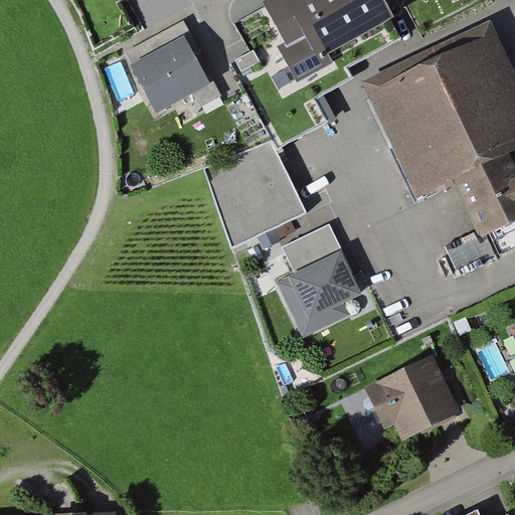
[(323,45),(387,12),(380,0),(265,0),(287,38),(280,44),(296,73),(326,54),(323,45)]
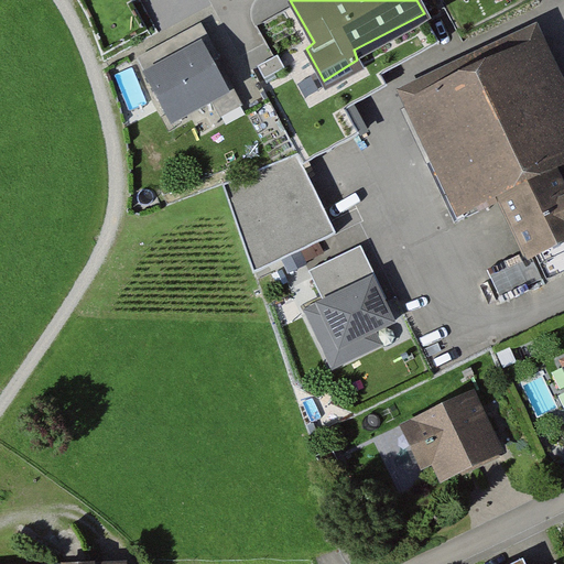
[(203,22),(139,53),(173,121),(237,90),(203,22)]
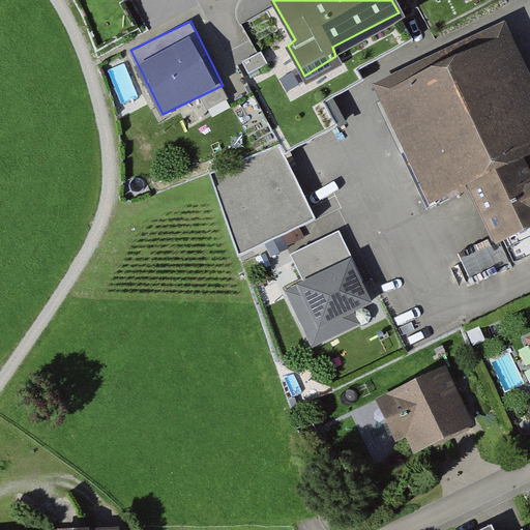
[(440,205),(473,188),(529,159),(529,71),(509,31),(384,93),(440,205)]
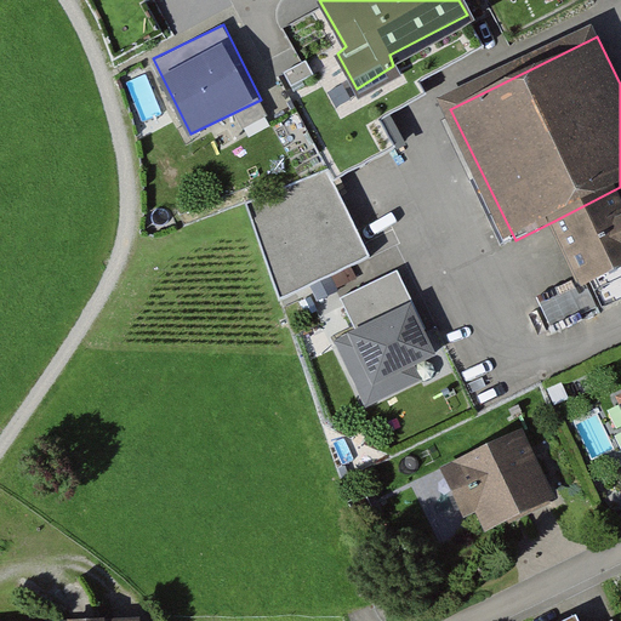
[(370,254),(324,165),(244,197),(278,296),(370,254)]
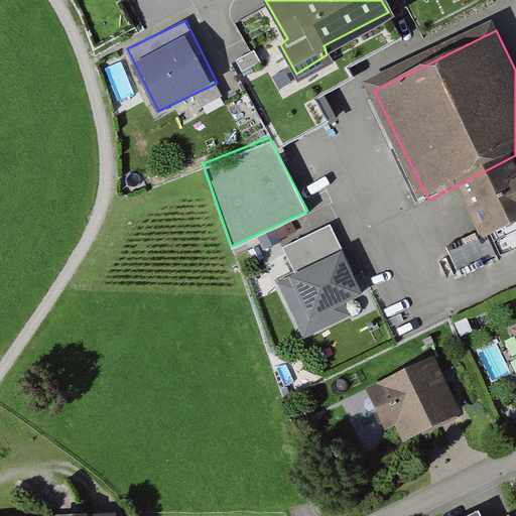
[(515,228),(515,155),(461,183),(489,242),(515,228)]
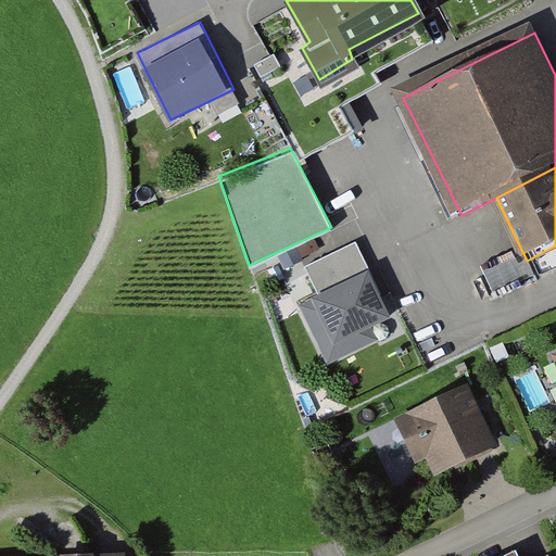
[(338,248),(303,264),(318,293),(301,302),(316,331),(328,326),(336,341),(388,315),(367,273),(354,279),(338,248)]
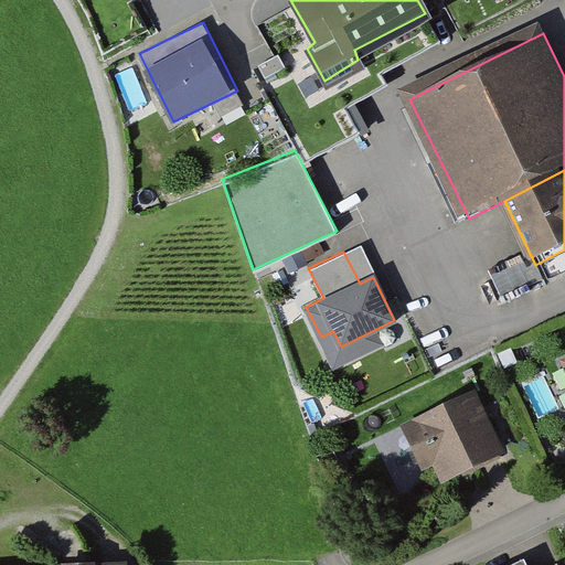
[(478,394),(406,427),(427,472),(439,467),(448,486),(508,459),(478,394)]
